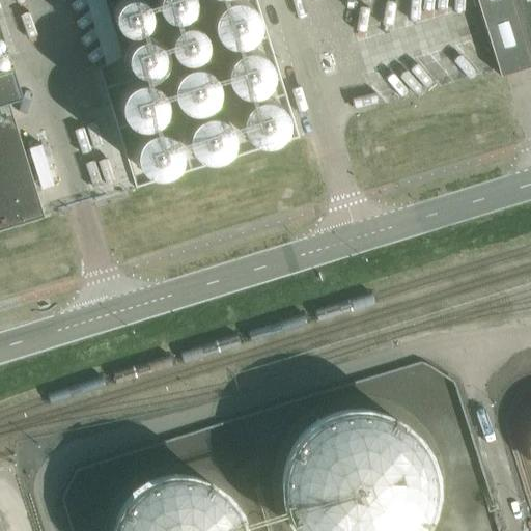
[(530,66),(530,0),(475,0),(500,76),(530,66)]
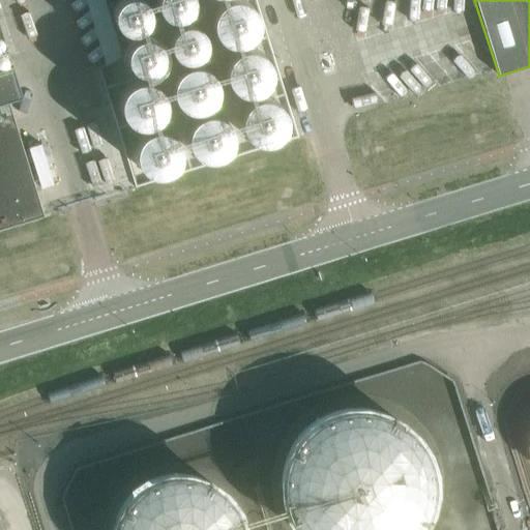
[(0,229),(43,216),(23,150),(7,98),(20,94),(12,71),(0,30),(0,229)]
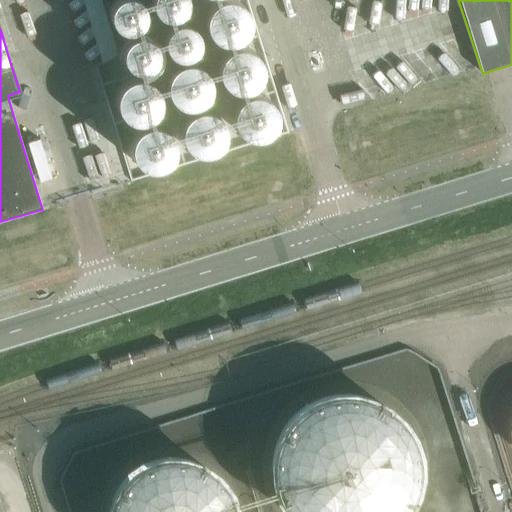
[(130,182),(161,172),(137,94),(106,104),(130,182)]
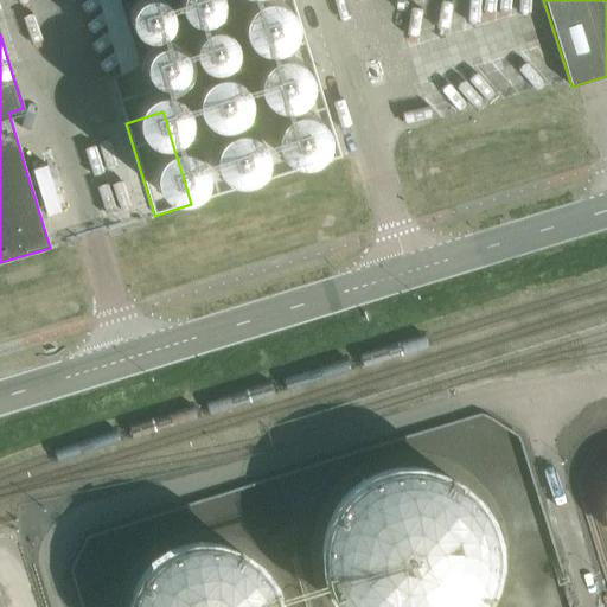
[(493,567),(494,554),(493,540),(490,525),(485,512),(477,500),(467,490),(457,481),(445,474),(432,468),(417,466),(403,466),(389,467),(375,471),(363,477),(351,485),(340,494),(332,506),(325,519),(321,532),(319,547),(319,561),(321,574),(325,588),(332,600),(337,606),(475,606),(477,606),(485,594),(490,581),(493,567)]
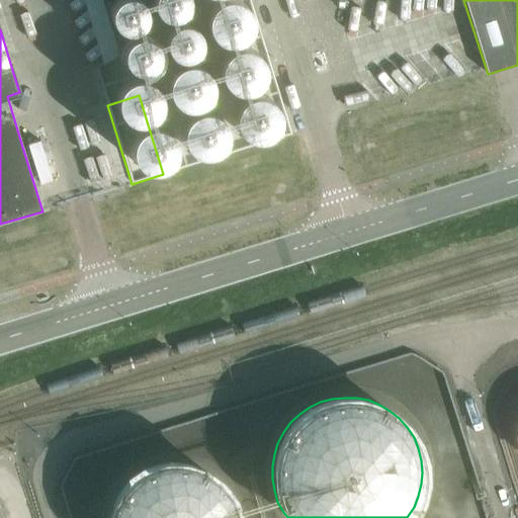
[(235,517),(235,515),(232,505),(228,495),(222,487),(214,479),(206,472),(196,467),(186,464),(176,462),(166,462),(155,464),(146,467),(136,472),(127,480),(120,488),(115,496),(111,506),(108,516),(107,517),(235,517)]
